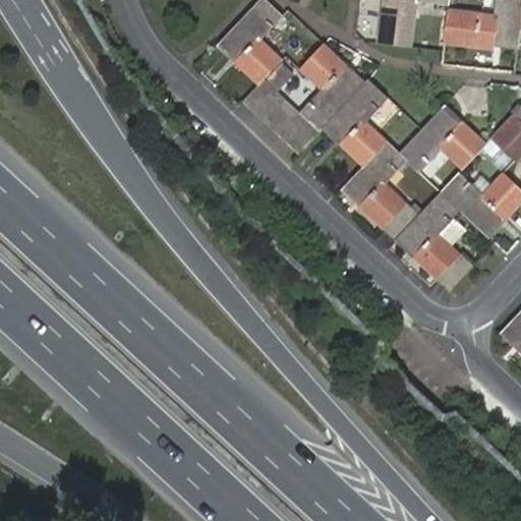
[(262,0),(256,0),(215,45),(258,84),(264,78),(281,60),(256,37),(277,14),(262,0)]
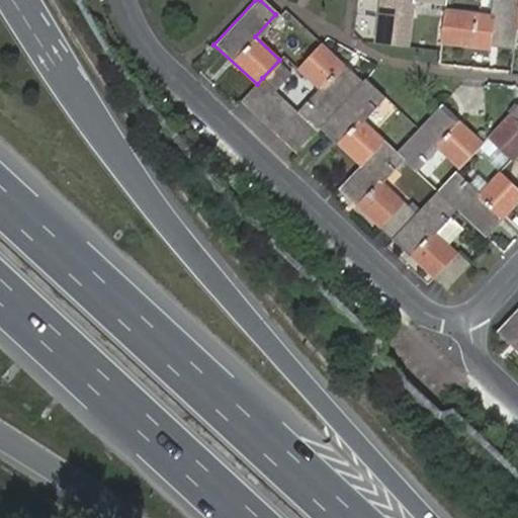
[(379,0),(373,42),(410,48),(417,0),(421,0),(447,4),(447,0),(379,0)]
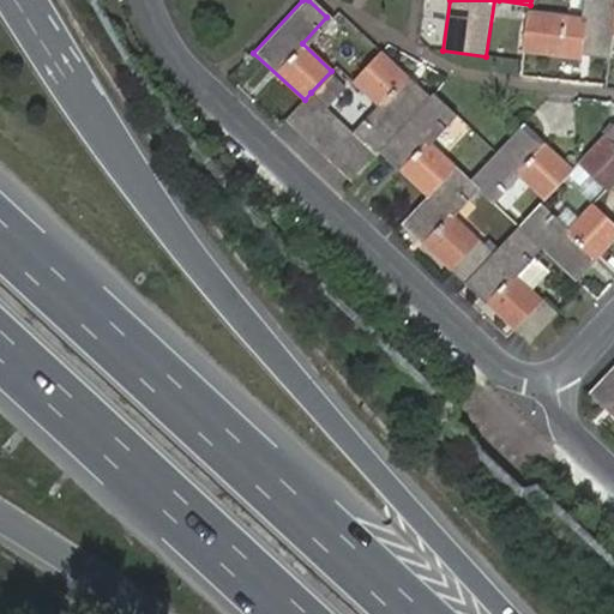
[(529,12),(523,53),(582,59),(583,55),(609,59),(612,37),(613,20),(613,0),(588,0),(587,18),(529,12)]
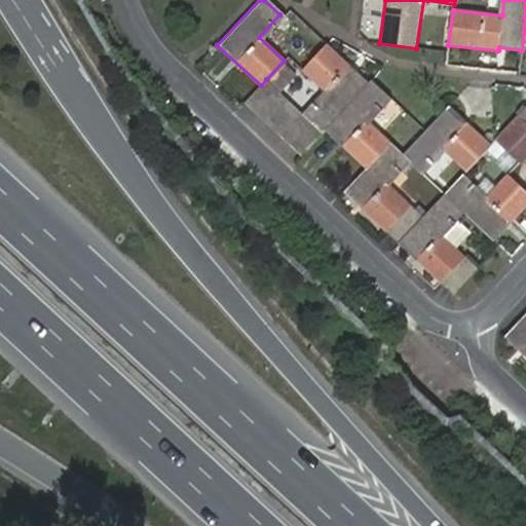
[(363,91),(352,83),(318,50),(297,74),(321,97),(304,114),(311,121),(323,132),(324,130),(354,99),(363,91)]
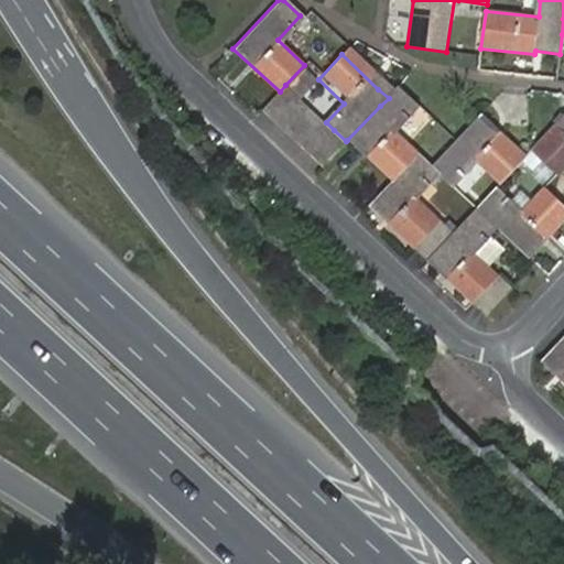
[(280,91),(262,110),(274,121),(297,96),(285,85),(280,91)]
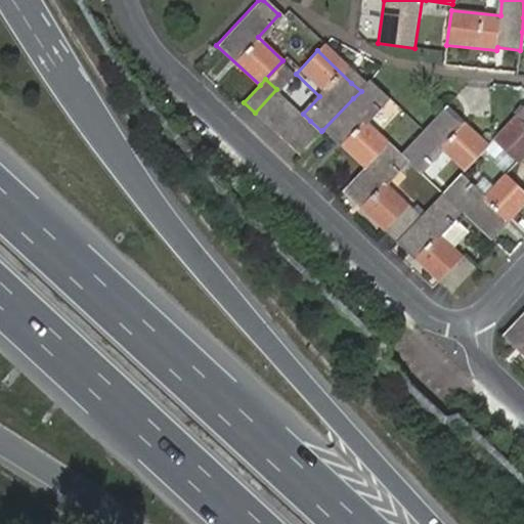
[(365,123),(389,98),(372,81),(361,91),(353,98),(322,130),(363,168),(387,143),(365,123)]
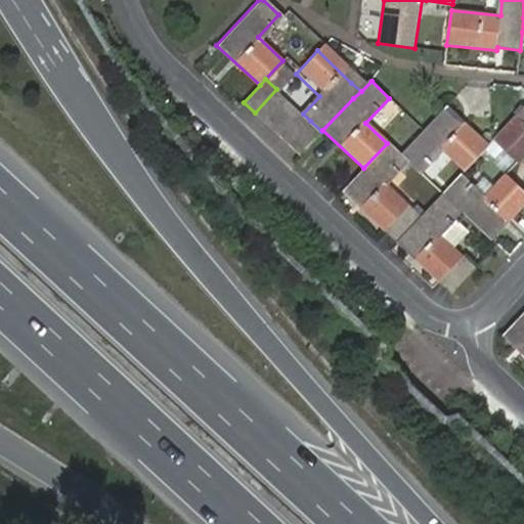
[(266,123),(288,99),(276,89),(255,113),(266,123)]
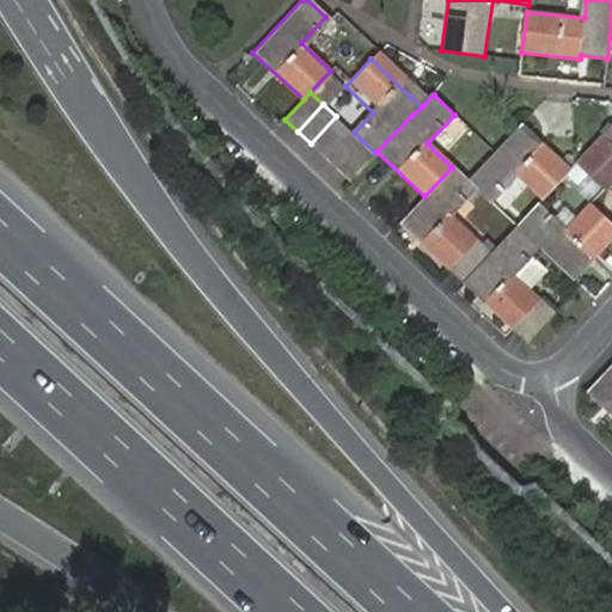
[(324,155),(349,129),(336,116),(311,144),(324,155)]
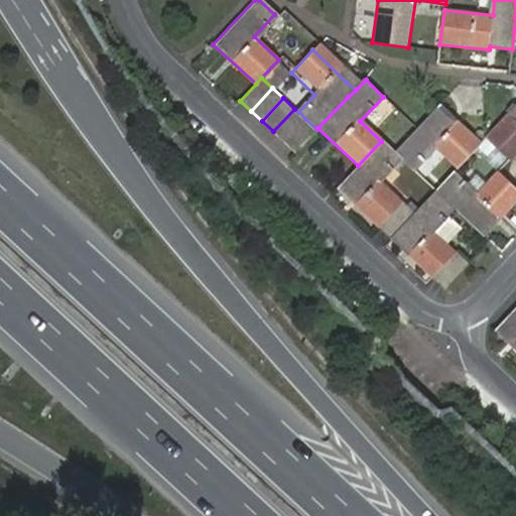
[(481,142),(439,103),(416,128),(393,152),(398,158),(414,173),(438,149),(457,166),(481,142)]
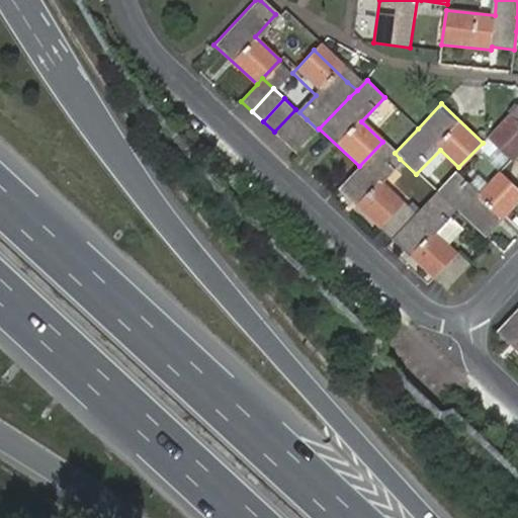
[(517,152),(517,105),(487,139),(486,141),(508,162),(517,152)]
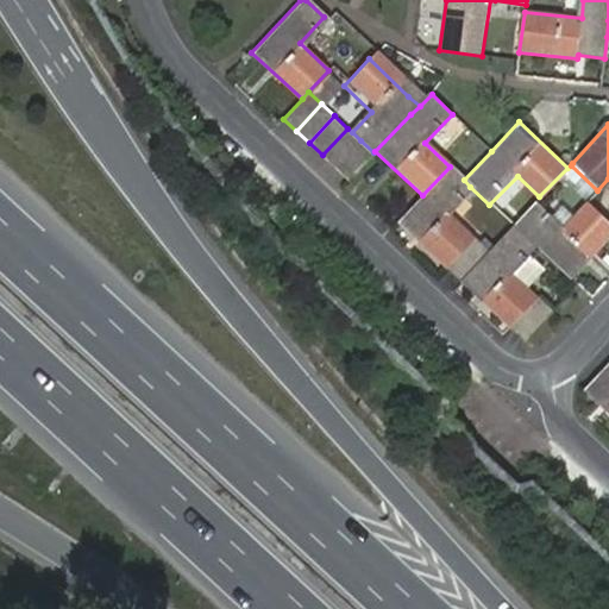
[(322,155),(336,168),(360,140),(352,132),(347,129),(322,155)]
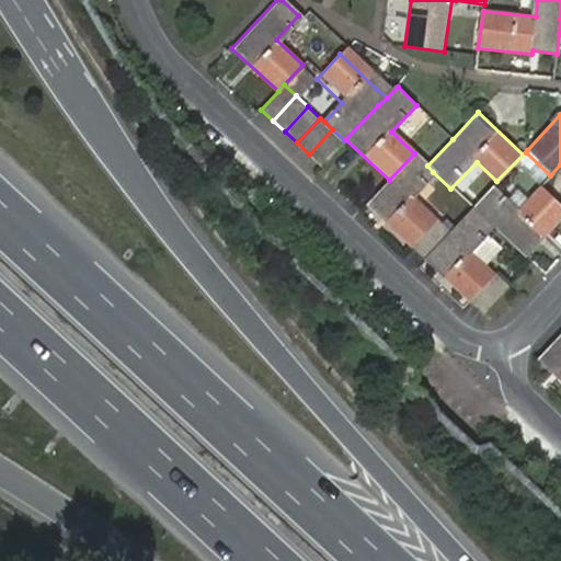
[(309,155),(321,165),(344,140),(332,129),(309,155)]
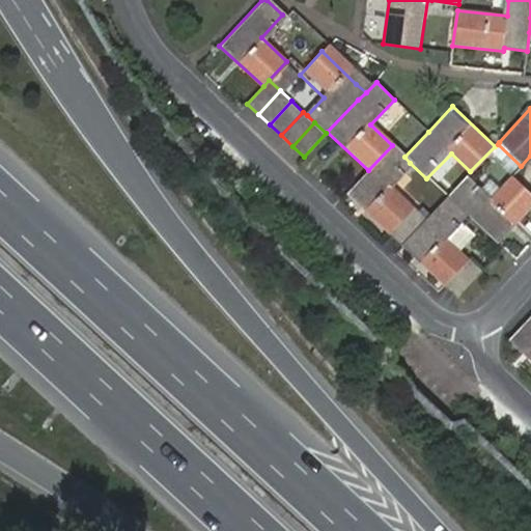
[(392,145),(368,170),(345,194),(376,224),(401,245),(423,221),(387,188),(410,163),(404,157),(392,145)]
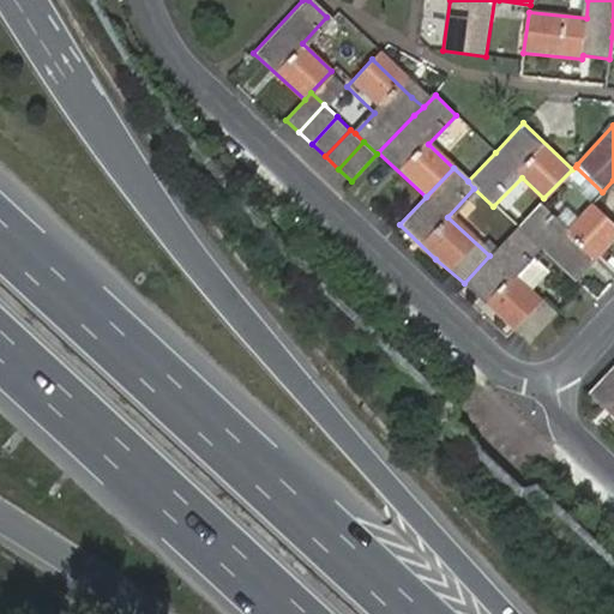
[(573,281),(613,239),(613,223),(593,203),(565,230),(539,204),(516,227),(537,247),(573,281)]
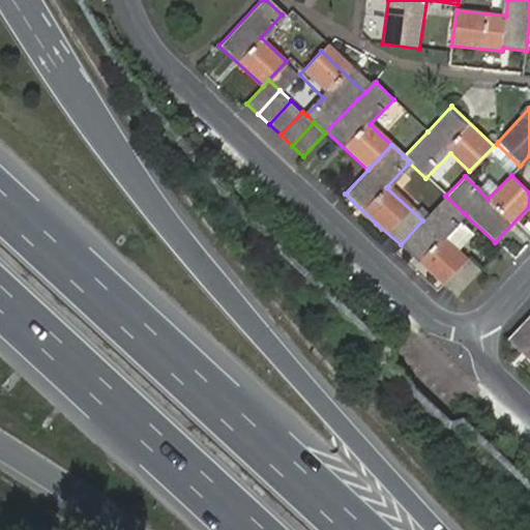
[(422,221),(401,244),(458,297),(479,273),(441,238),(464,213),(445,196),(422,221)]
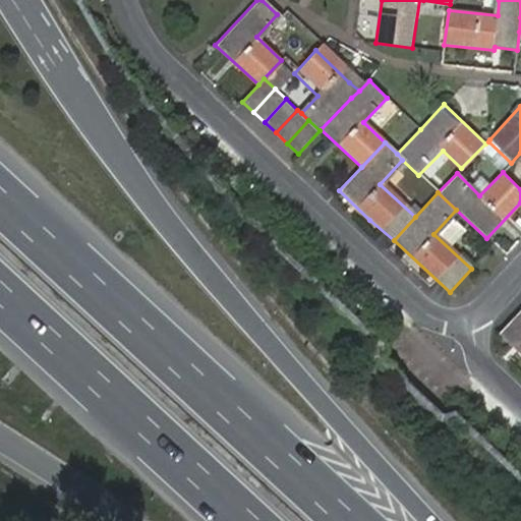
[(520,312),(501,335),(520,353),(520,312)]
